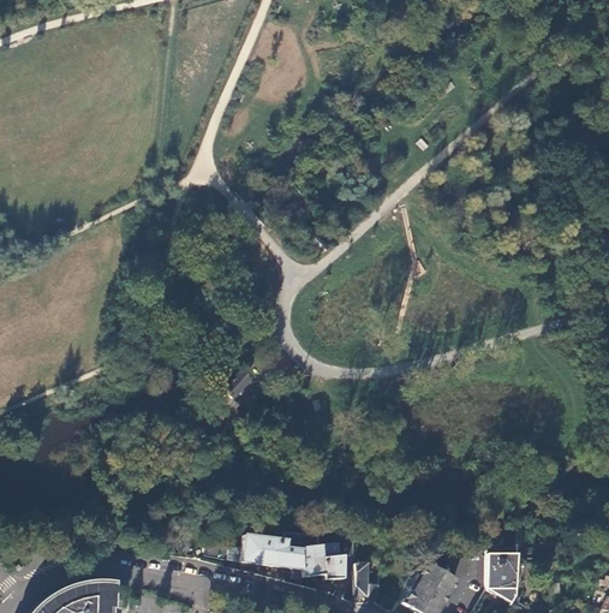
[(287,378),(297,367),(286,355),(275,364),(287,378)]
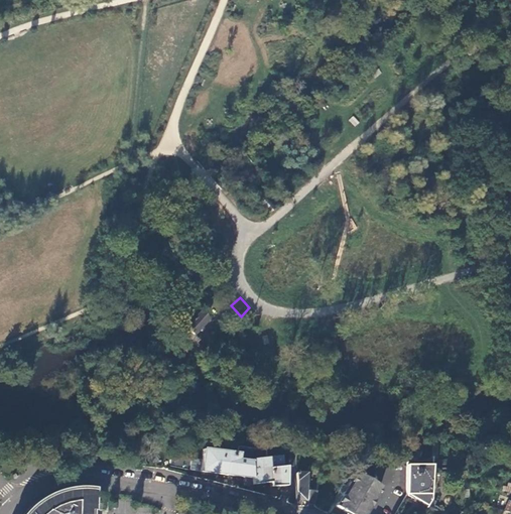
[(204,310),(188,327),(198,334),(212,318),(204,310)]
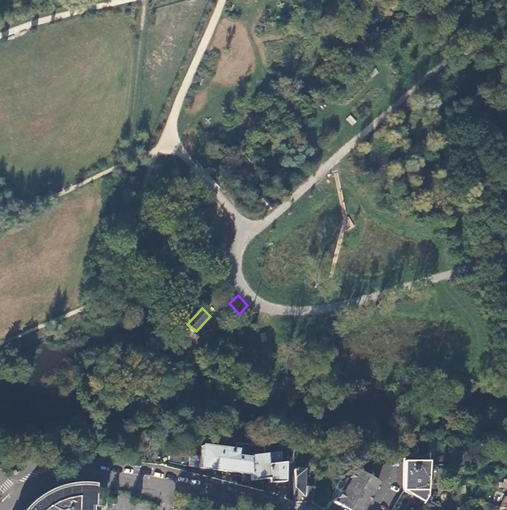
[(202,455),(201,466),(201,467),(249,473),(253,474),(254,479),(272,478),(272,482),(289,480),(287,461),(284,461),(283,454),(269,455),(269,452),(267,452),(266,445),(240,441),(239,448),(204,444),(202,455)]
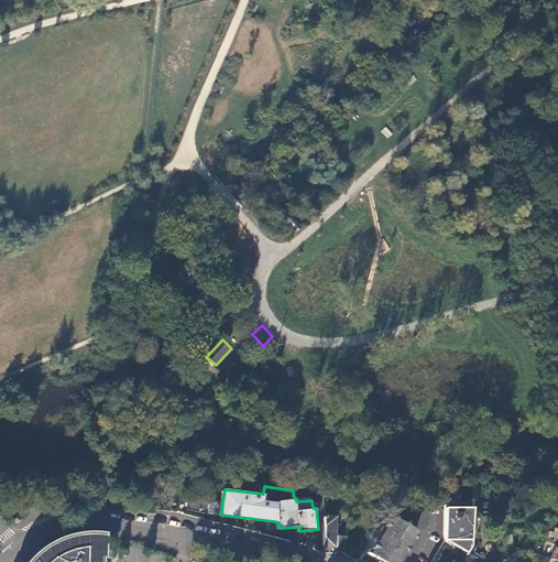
[(210,512),(221,514),(222,501),(212,500),(210,512)]
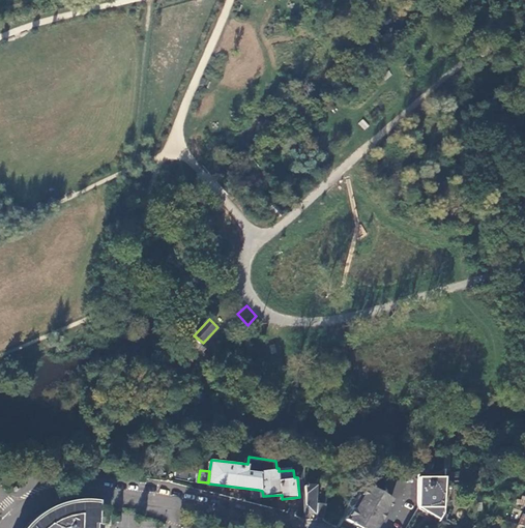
[(409,527),(438,527),(448,511),(448,475),(421,475),(421,506),(409,527)]
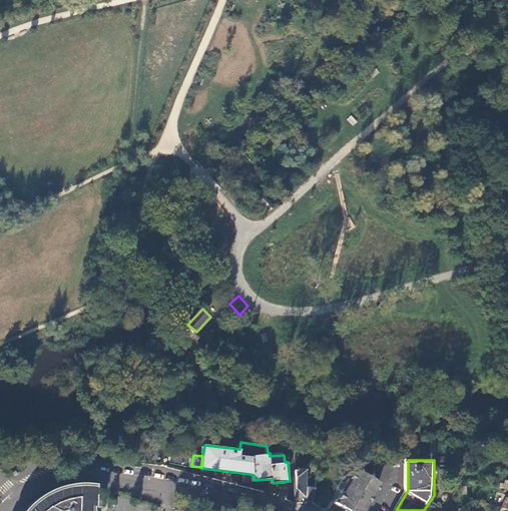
[(310,469),(299,468),(299,495),(309,495),(309,486),(314,486),(315,473),(309,473),(310,469)]
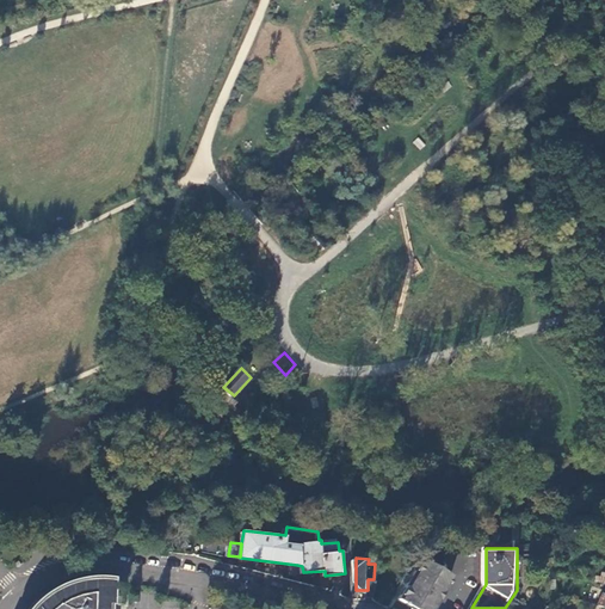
[(401,597),(406,601),(421,608),(434,608),(454,576),(423,559),(401,597)]
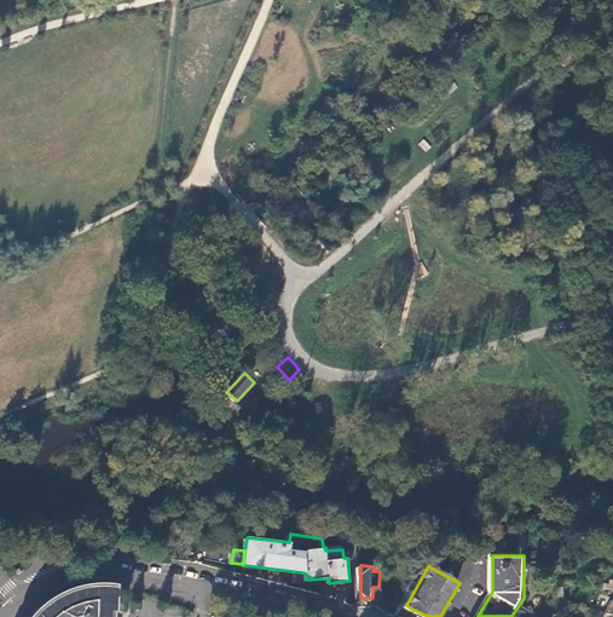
[(32,612),(27,616),(109,616),(110,610),(113,610),(113,586),(99,583),(90,584),(81,586),(71,587),(64,590),(57,594),(50,598),(42,601),(36,607),(32,612)]
